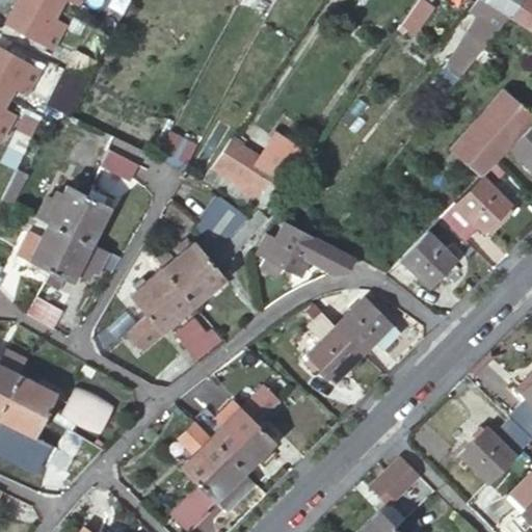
[(43,0),(17,0),(3,24),(50,50),(63,26),(51,19),(57,8),(43,0)]
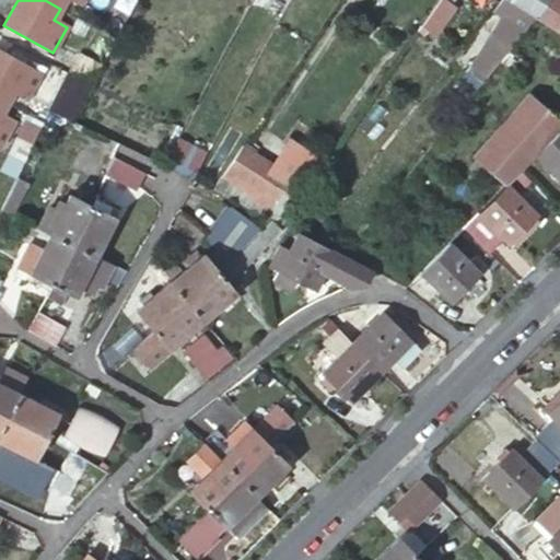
[(435,0),(419,25),(434,37),(455,8),(451,3),(453,0),(435,0)]
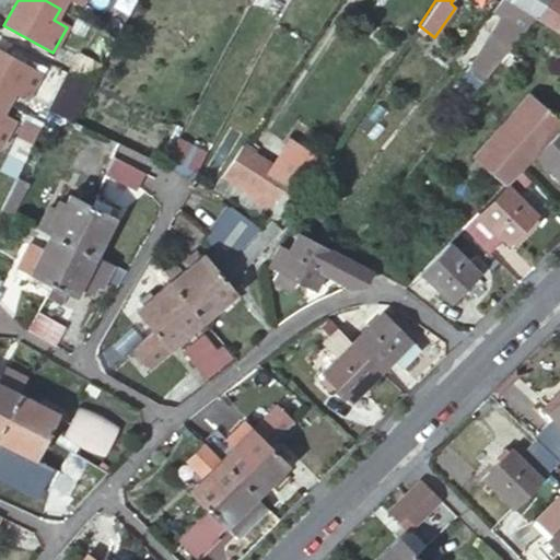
[(508,0),(533,15),(544,0),(508,0)]
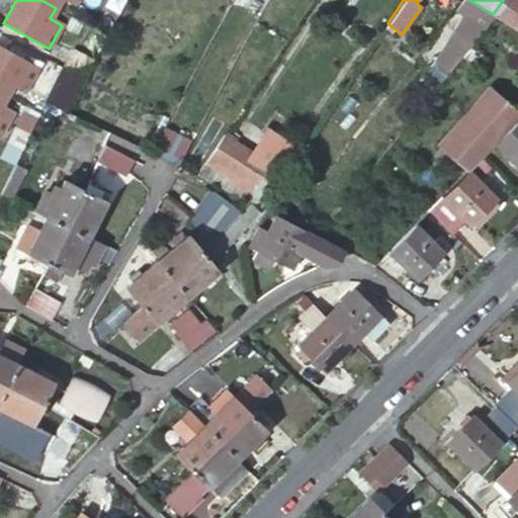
[(517,29),(517,0),(503,0),(493,14),(517,29)]
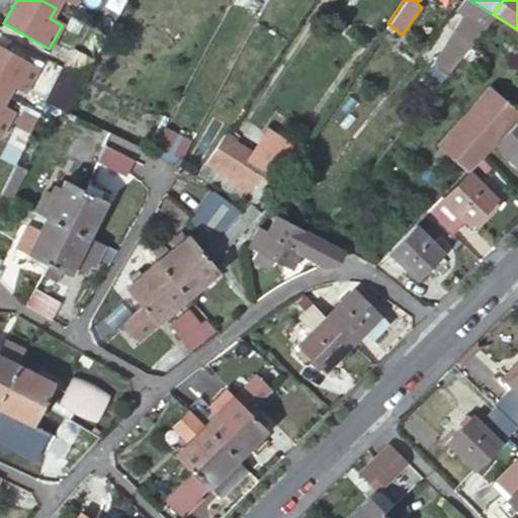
[(70,110),(97,28),(83,23),(71,60),(60,57),(45,102),(70,110)]
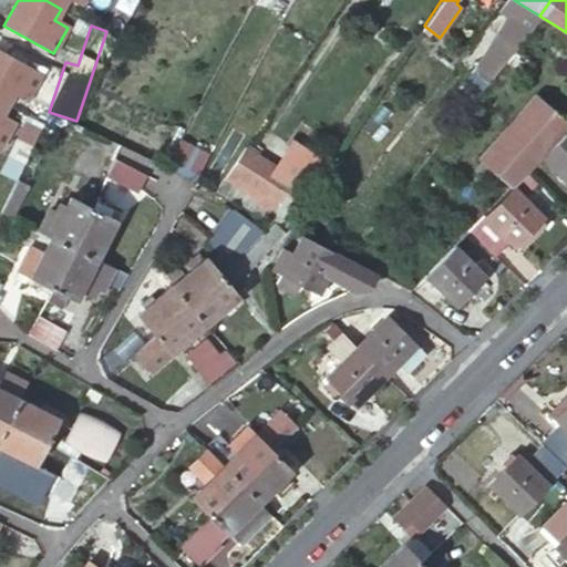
[(475,66),(491,78),(500,66),(514,49),(497,35),(475,66)]
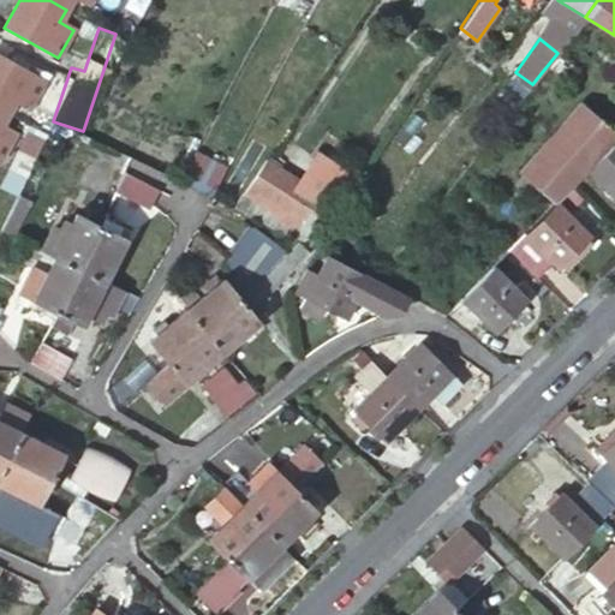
[(0,108),(9,113),(15,101),(29,109),(45,82),(0,57),(0,108)]
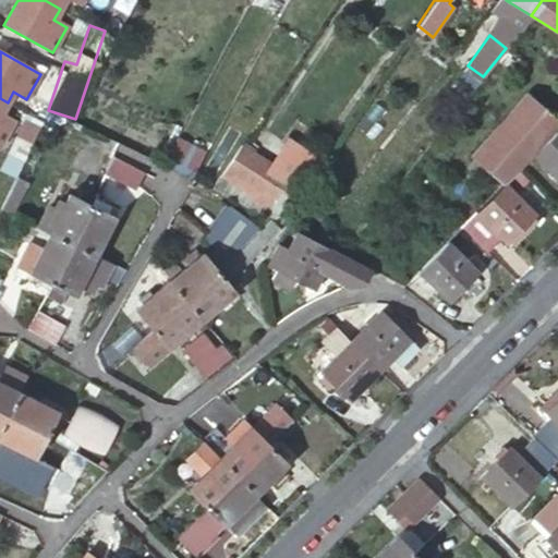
[(502,184),(517,170),(557,122),(557,121),(524,94),(471,156),(502,184)]
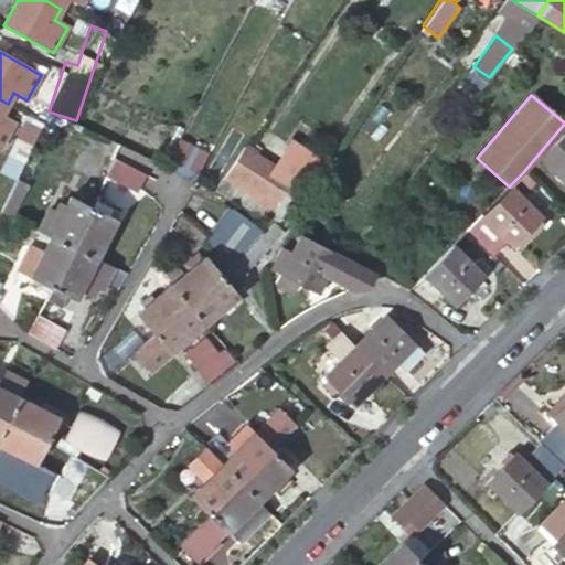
[(1,115),(8,104),(0,99),(0,147),(0,148),(14,123),(1,115)]
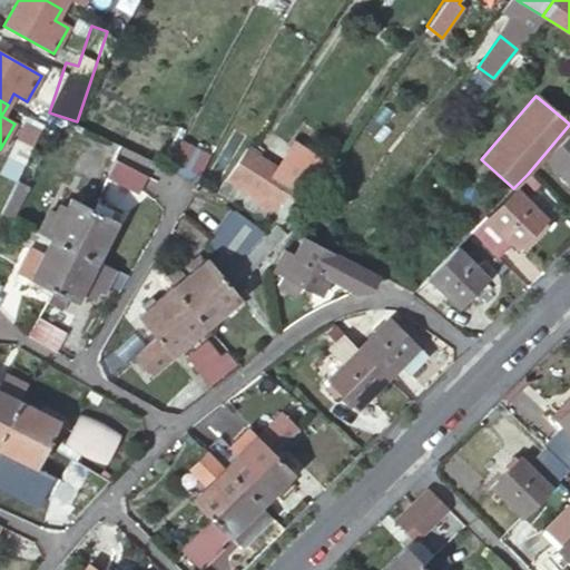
[(569,130),(543,158),(569,184),(569,130)]
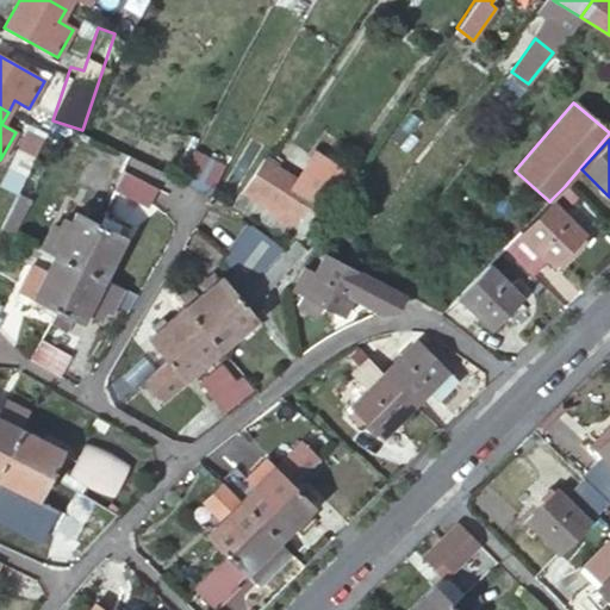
[(178,179),(207,195),(223,168),(192,151),(178,179)]
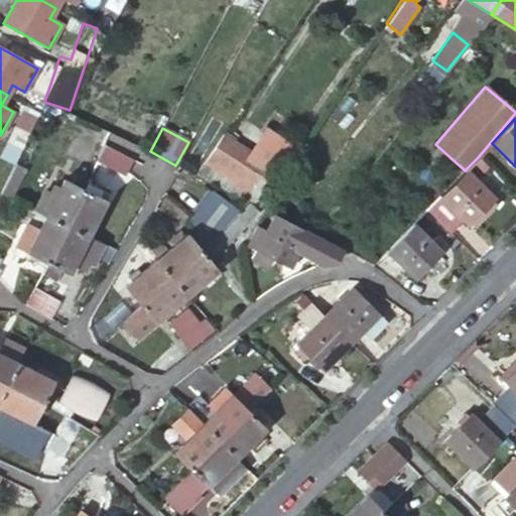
[(222,134),(203,161),(212,166),(229,177),(228,178),(245,190),(264,161),(232,140),(233,137),(225,132),(223,135),(222,134)]
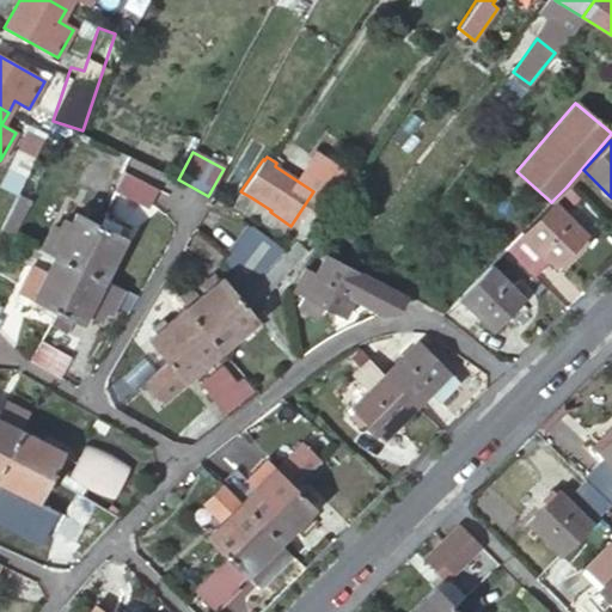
[(155,188),(122,171),(114,191),(146,208),(155,188)]
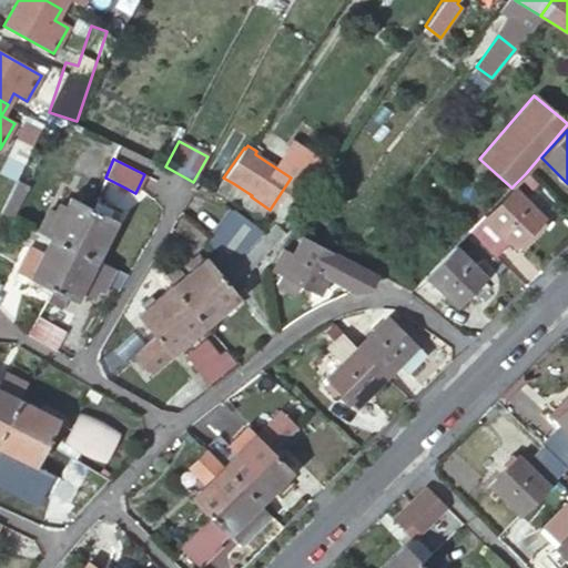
[(223,178),(213,191),(213,193),(223,199),(233,183),(223,178)]
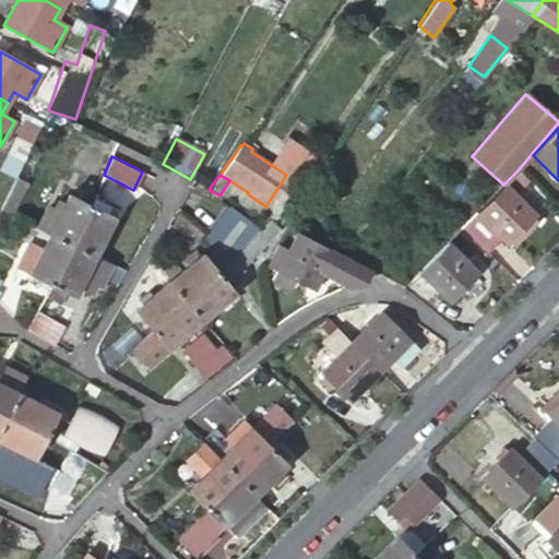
[(248,192),(229,180),(219,195),(239,204),(247,193),(248,192)]
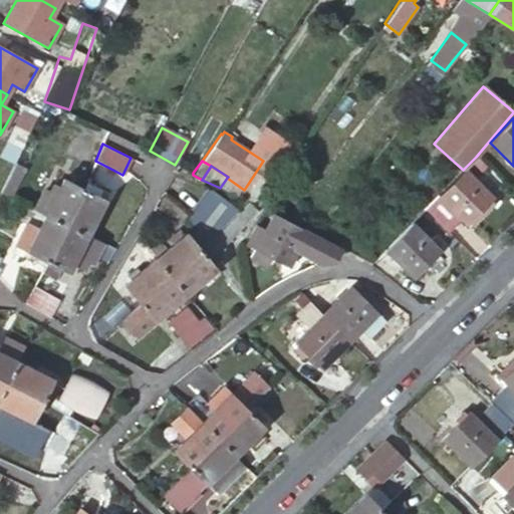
[(463,170),(426,207),(447,228),(457,217),(466,225),(492,197),(463,170)]
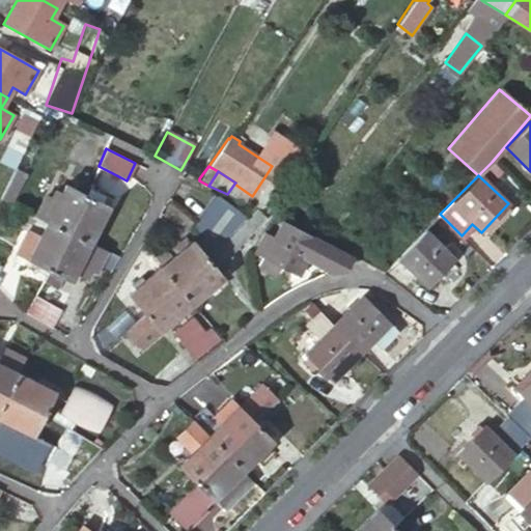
[(44,195),(34,216),(46,221),(67,231),(85,195),(64,184),(55,201),(44,195)]
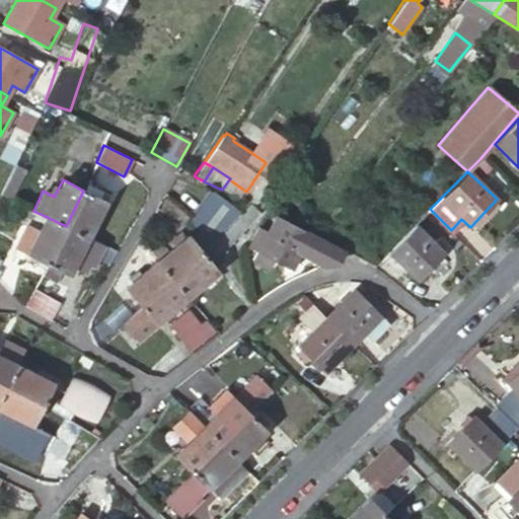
[(86,183),(83,191),(99,199),(102,192),(86,183)]
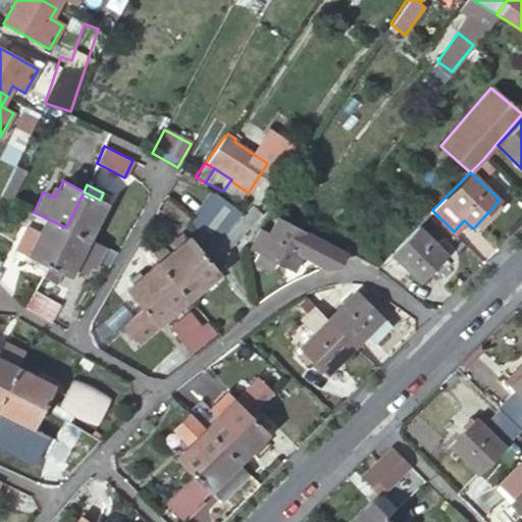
[(100,200),(84,192),(66,227),(89,239),(106,203),(100,200)]
